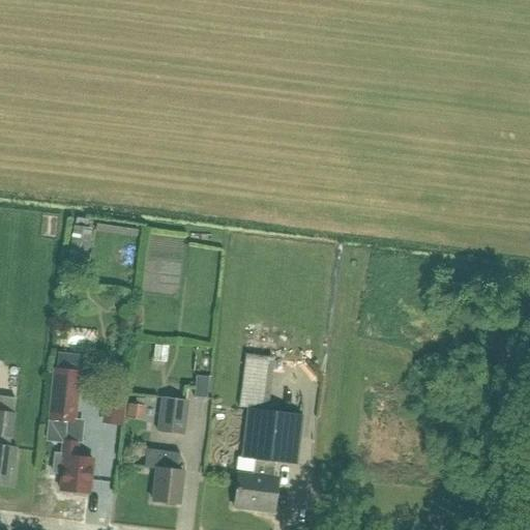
[(247,335),(245,355),(251,356),(272,358),(281,359),(284,341),(247,335)]
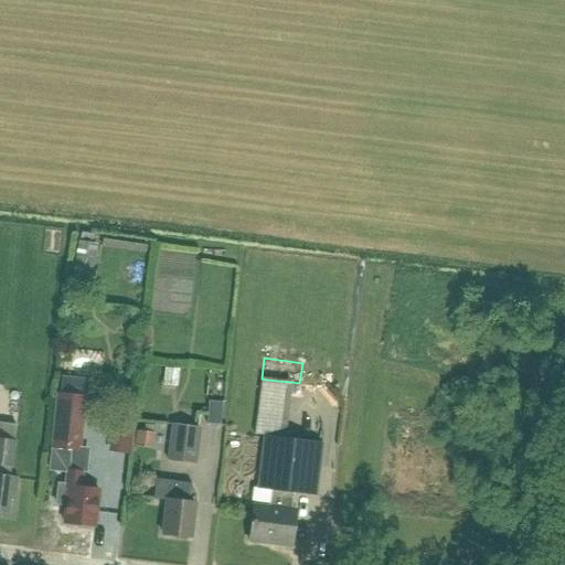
[(255,435),(263,436),(257,489),(270,490),(268,508),(253,505),(248,541),(268,544),(269,541),(291,544),(295,511),(290,511),(292,493),(315,496),(321,443),(284,438),(290,382),(267,380),(262,379),(255,435)]
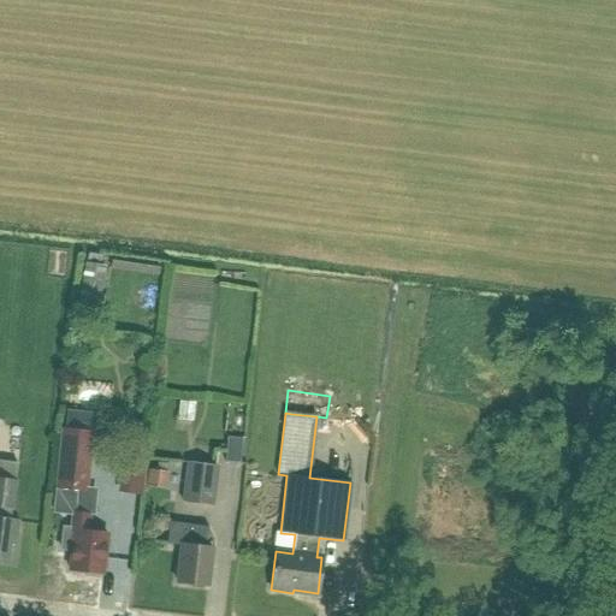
[(60,550),(71,551),(69,570),(104,575),(107,534),(88,532),(90,515),(93,515),(95,489),(88,487),(94,433),(60,428),(53,490),(55,490),(53,510),(71,513),(69,529),(63,528),(60,550)]
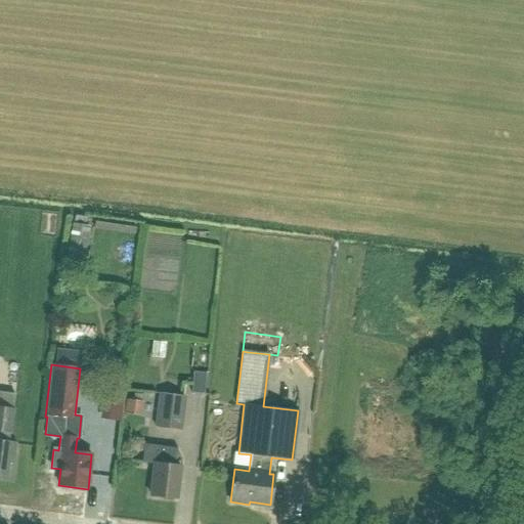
[(207,374),(192,372),(190,393),(204,394),(207,374)]
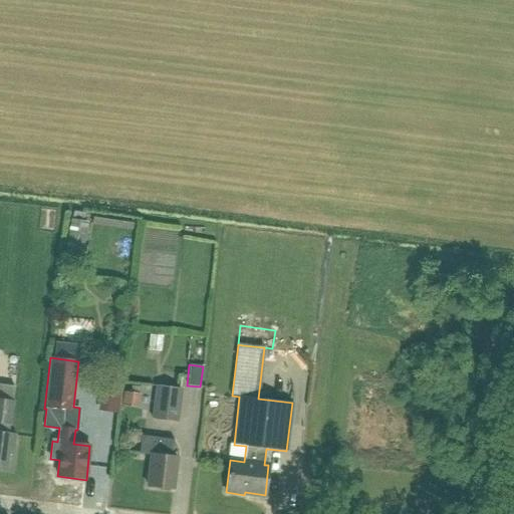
[(153,387),(149,420),(175,423),(179,390),(153,387)]
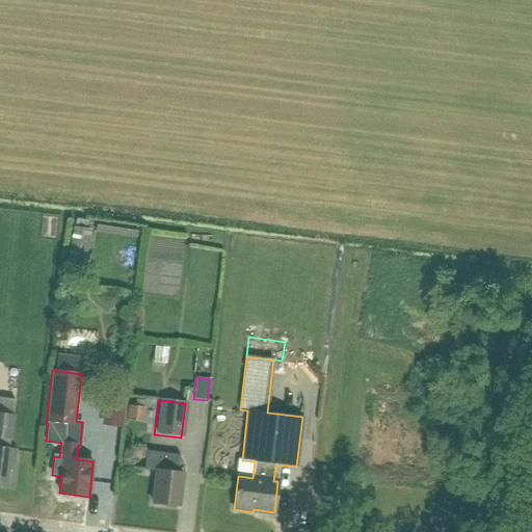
[(128,406),(127,418),(143,420),(144,408),(128,406)]
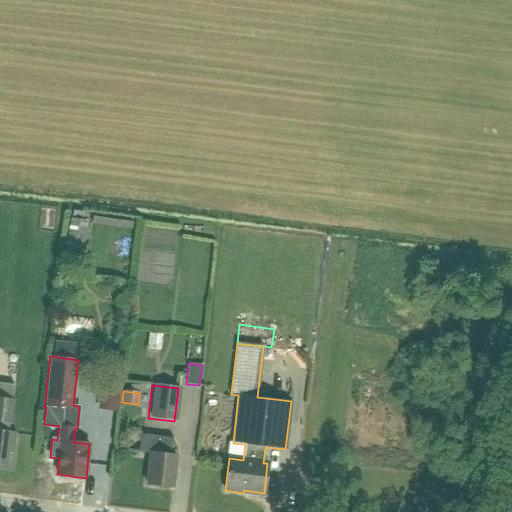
[(15,434),(8,433),(13,401),(12,401),(0,398),(0,467),(6,468),(8,454),(12,454),(15,434)]
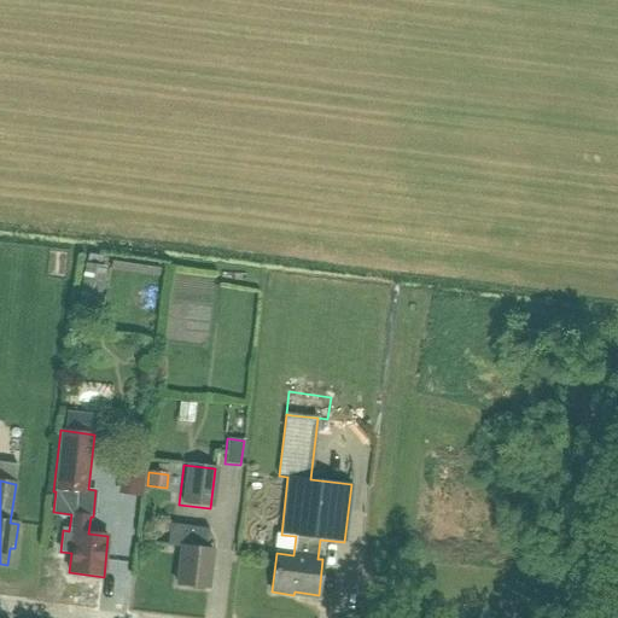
[(205,549),(208,530),(191,528),(188,548),(181,547),(176,586),(208,589),(213,551),(205,549)]
